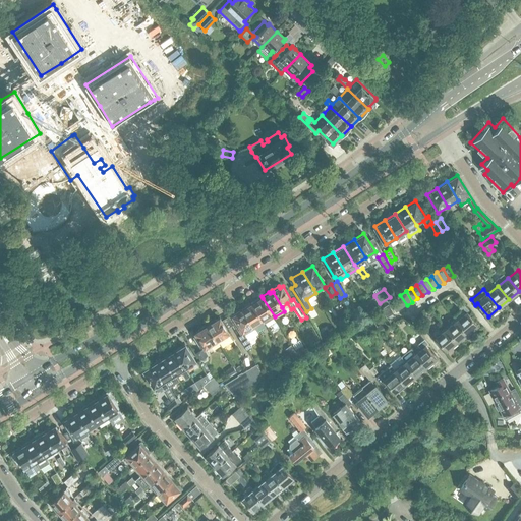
[(400,295),(396,298),(402,308),(407,305),(400,295)]
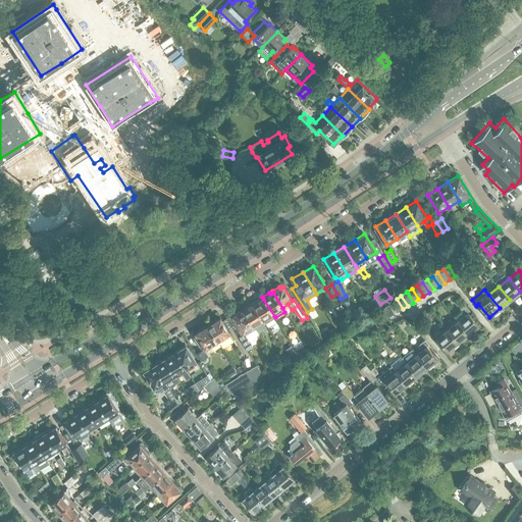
[(380,304),(375,297),(365,303),(370,312),(381,306),(380,304)]
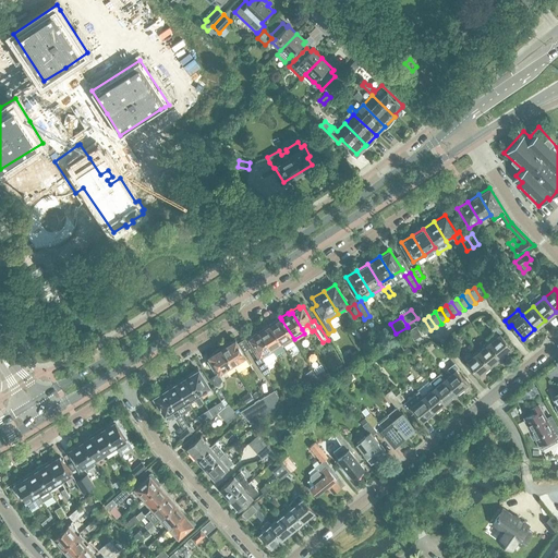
[(294,339),(281,319),(279,320),(278,319),(270,324),(271,325),(284,346),(294,339)]
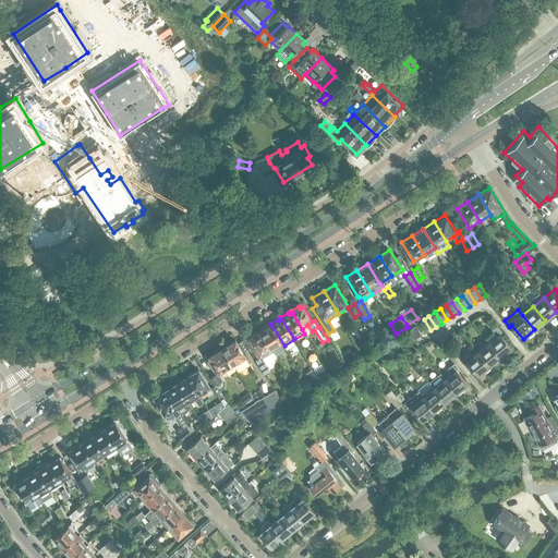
[(431,330),(424,319),(419,323),(425,334),(431,330)]
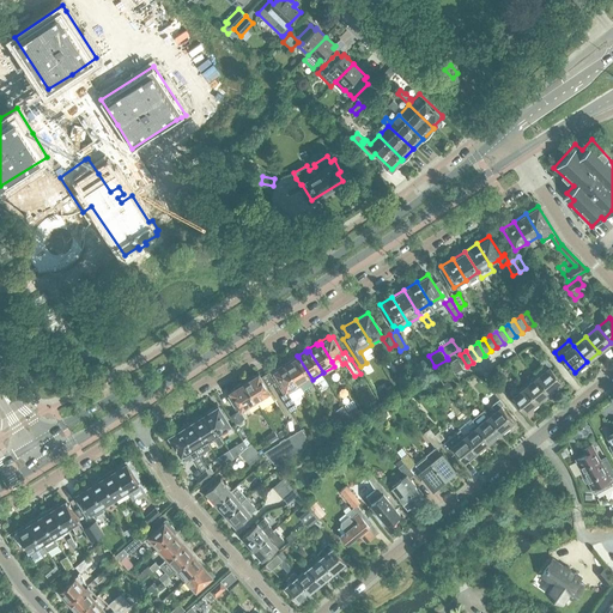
[(313,380),(298,357),(296,359),(295,357),(286,363),(287,364),(301,386),(307,382),(308,382),(313,380)]
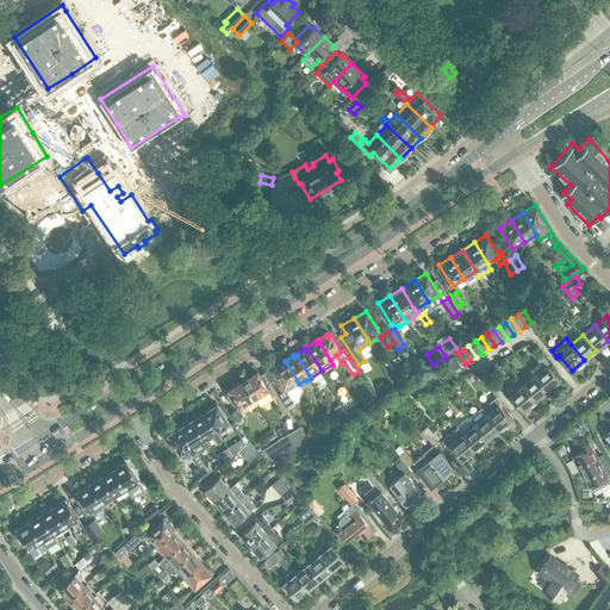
[(446,361),(453,372),(461,366),(454,356),(446,361)]
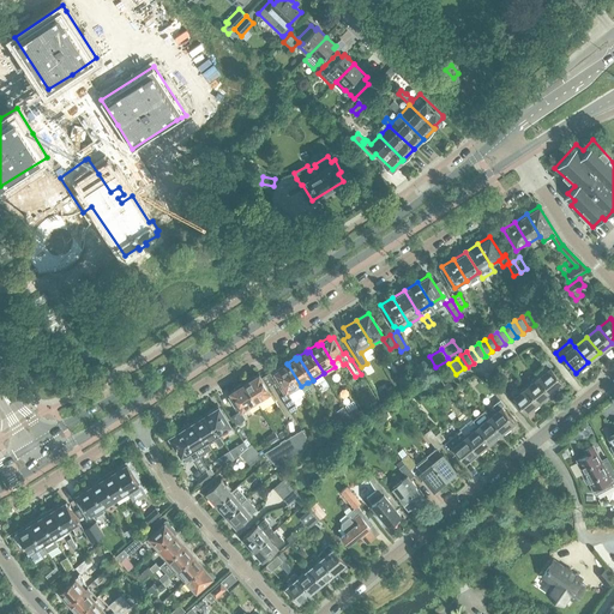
[(539,377),(552,393),(564,383),(551,367),(552,366),(547,359),(541,363),(547,371),(539,377)]
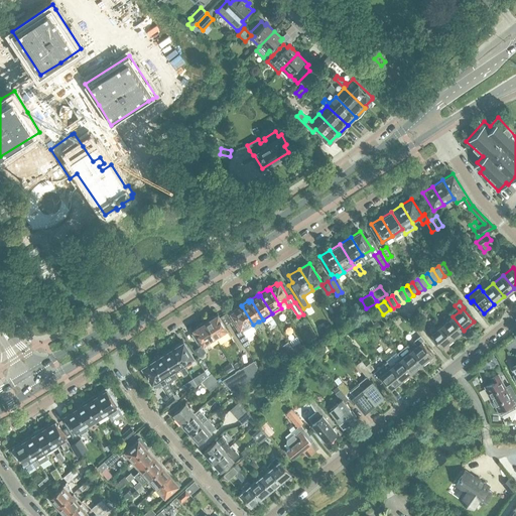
[(253,325),(242,306),(239,308),(238,306),(231,311),(236,318),(232,320),(239,332),(237,333),(245,345),(250,342),(241,329),(246,325),(248,328),(253,325)]
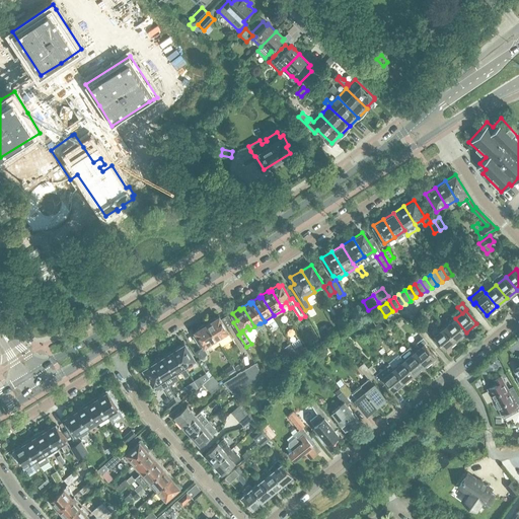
[(220,344),(232,336),(219,316),(215,318),(214,317),(206,322),(217,339),(220,344)]
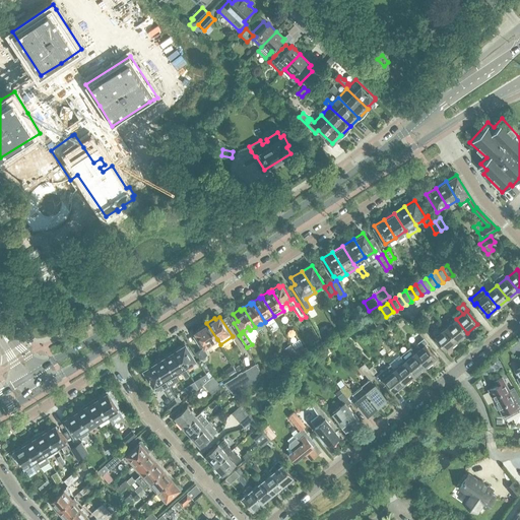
[(456,319),(446,328),(457,341),(467,333),(456,319)]
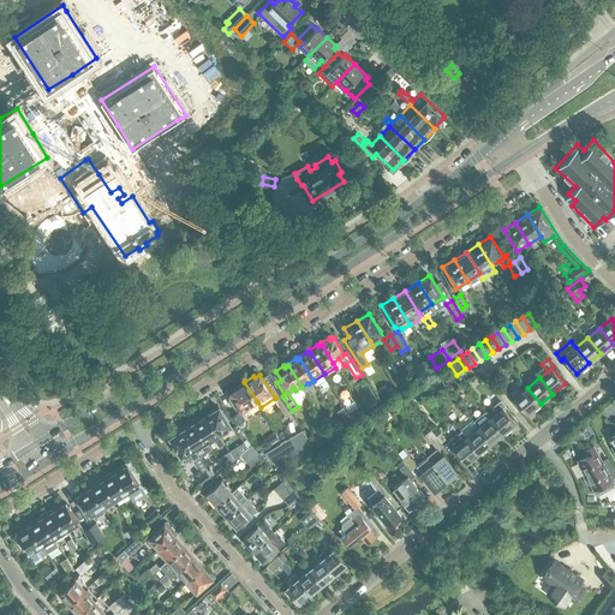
[(257,401),(244,382),(236,387),(237,389),(232,393),(233,395),(230,398),(236,406),(239,404),(244,412),(250,408),(249,406),(257,401)]
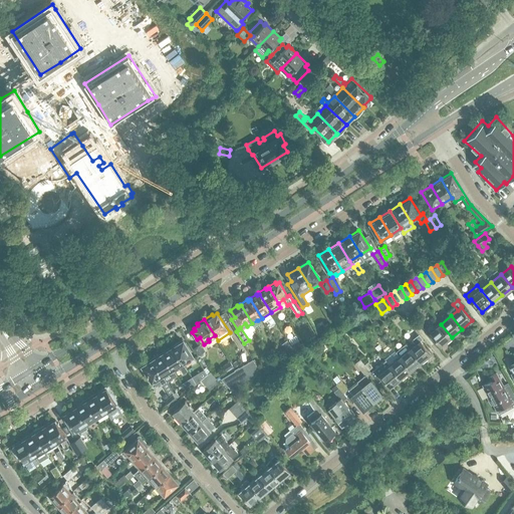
[(452,337),(441,324),(436,328),(432,324),(427,328),(442,345),(452,337)]
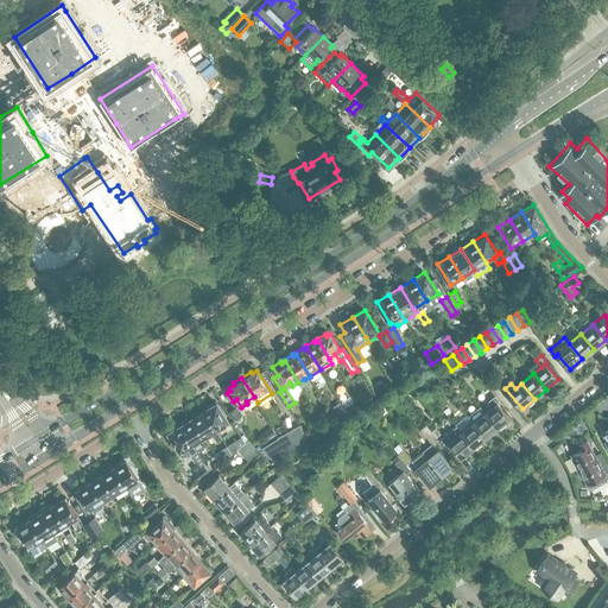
[(380,385),(372,388),(377,396),(384,392),(380,385)]
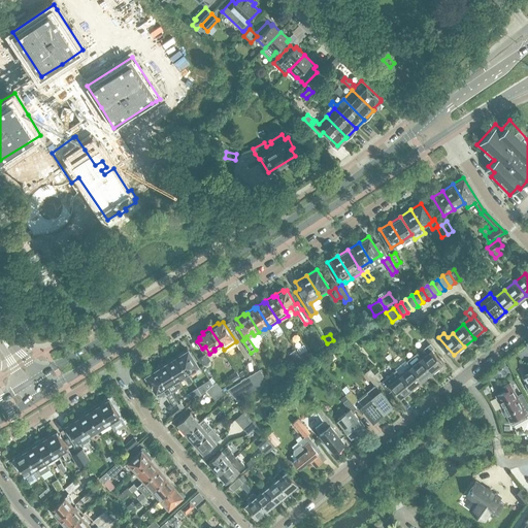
[(421,359),(432,372),(442,363),(432,350),(434,349),(430,343),(423,350),(427,354),(421,359)]
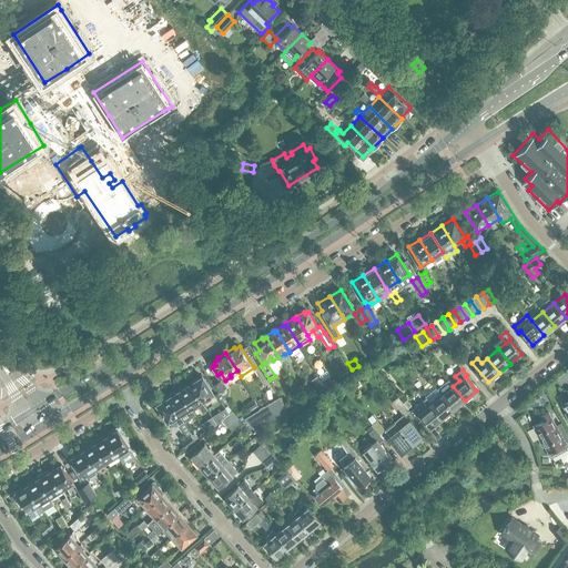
[(322,379),(326,386),(333,382),(328,375),(322,379)]
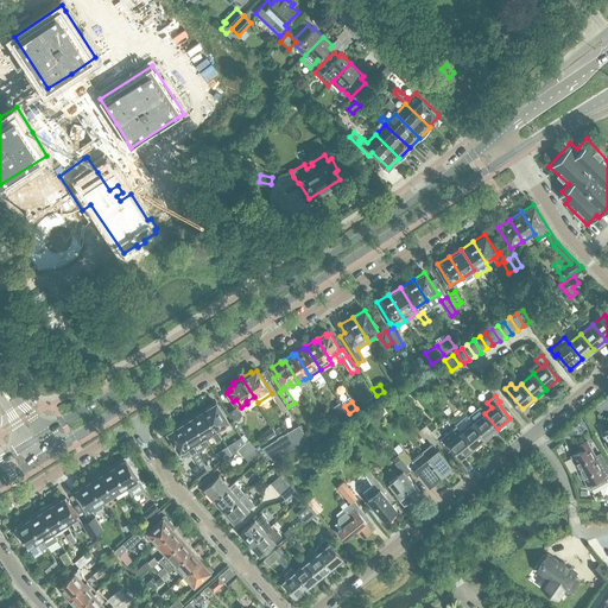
[(204,410),(206,411),(217,431),(230,424),(217,403),(214,406),(213,404),(204,410)]
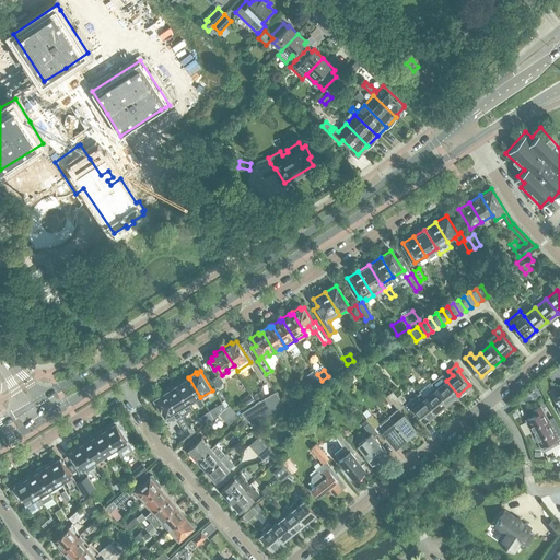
[(313,371),(304,376),(311,387),(319,382),(313,371)]
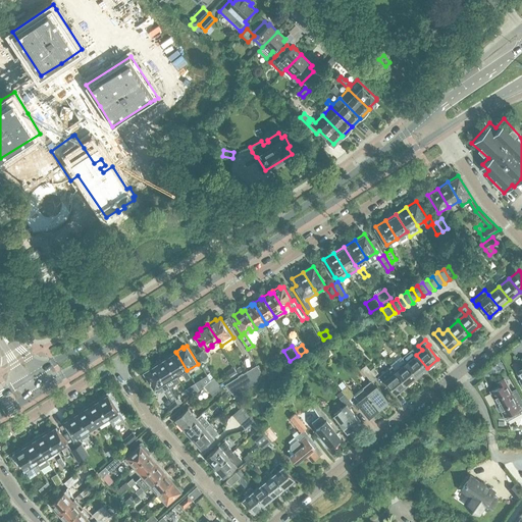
[(204,349),(196,354),(201,361),(205,363),(208,361),(208,357),(204,349)]
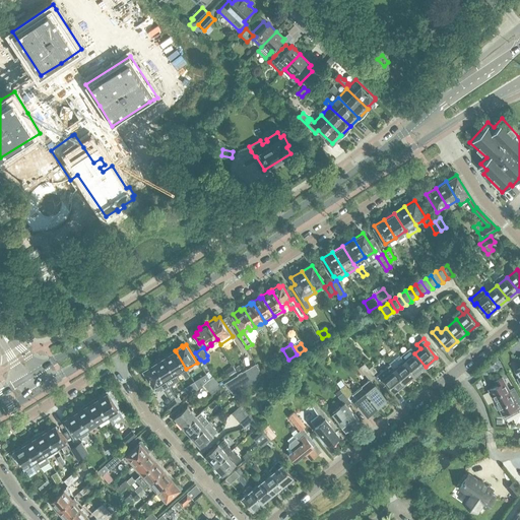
[(426,367),(414,353),(410,348),(400,356),(404,362),(405,362),(415,375),(426,367)]
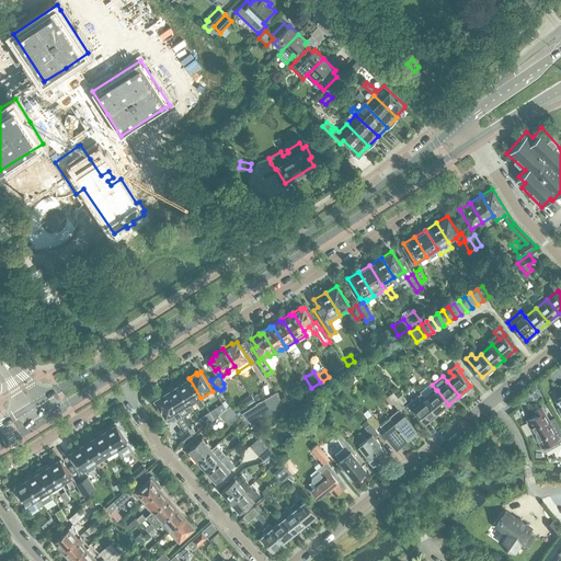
[(201,398),(190,379),(186,381),(185,379),(178,385),(179,386),(190,404),(201,398)]
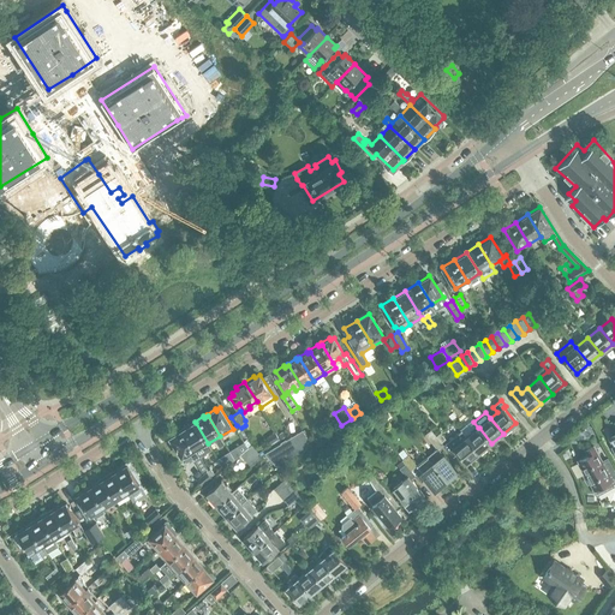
[(208,443),(196,423),(191,425),(191,424),(183,429),(184,430),(196,452),(208,443)]
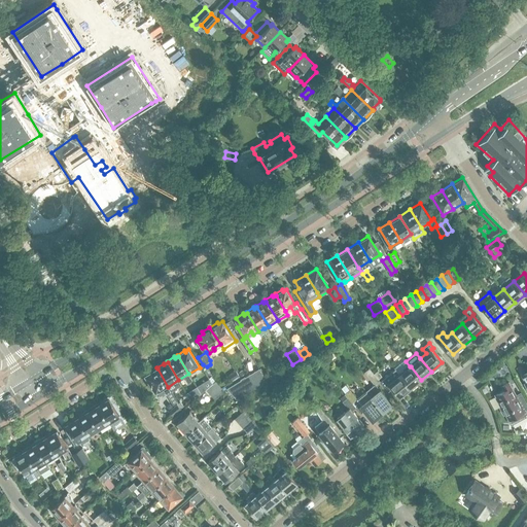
[(279,366),(283,373),(288,369),(285,363),(279,366)]
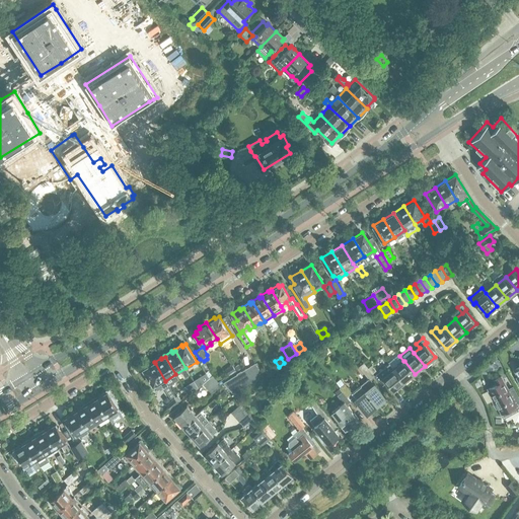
[(403,361),(394,369),(404,382),(415,374),(404,361),(403,361)]
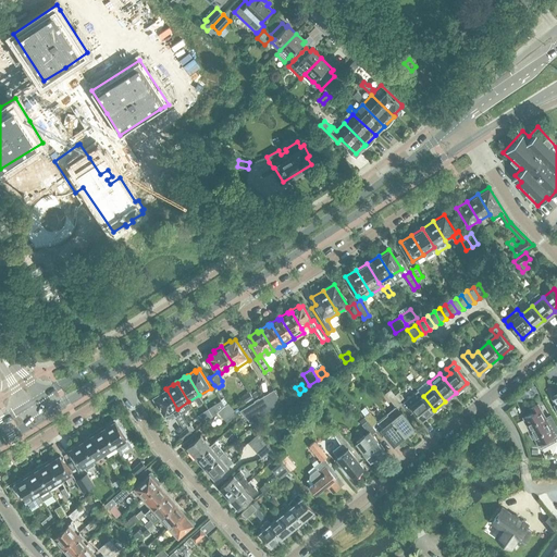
[(177,409),(166,390),(162,392),(161,391),(155,395),(162,409),(161,411),(163,413),(165,415),(166,416),(173,411),(175,417),(184,430),(178,434),(183,440),(197,426),(193,422),(188,426),(180,413),(177,409)]
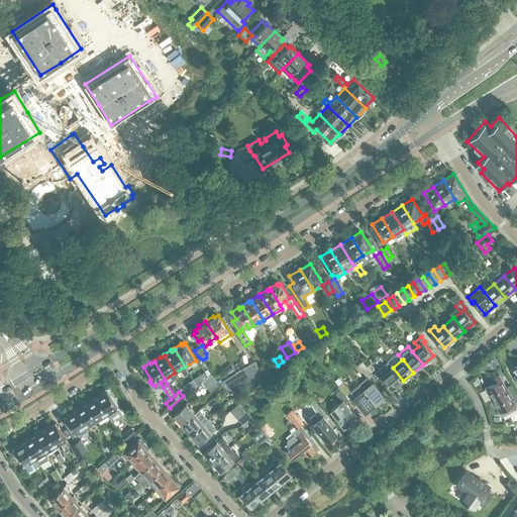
[(254,362),(249,365),(256,376),(262,373),(256,366),(259,365),(256,362),(254,363),(254,362)]
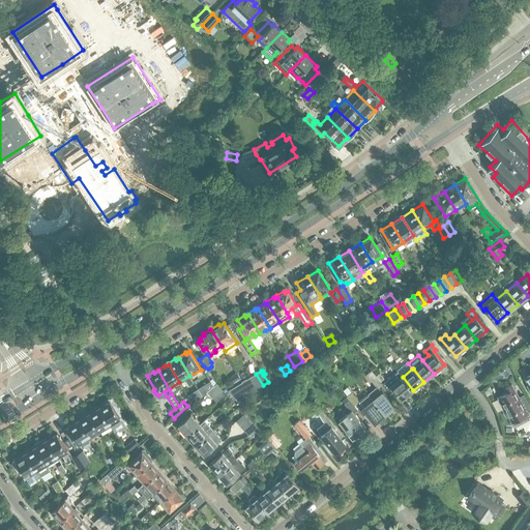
[(380,381),(376,376),(372,371),(366,375),(376,386),(367,393),(385,414),(394,406),(383,392),(383,393),(378,387),(382,383),(380,381)]
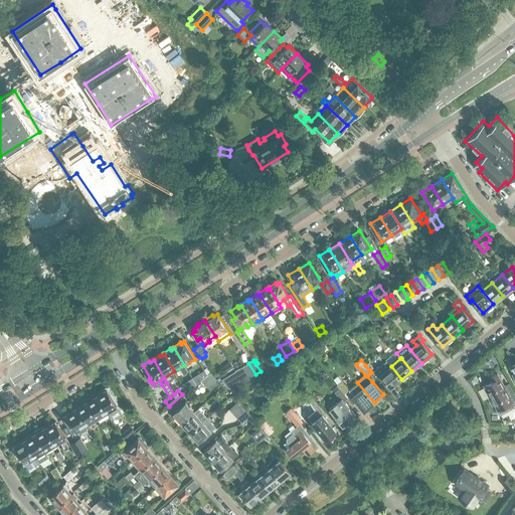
[(401,379),(391,366),(388,362),(382,367),(381,365),(374,370),(379,376),(381,374),(391,387),(401,379)]
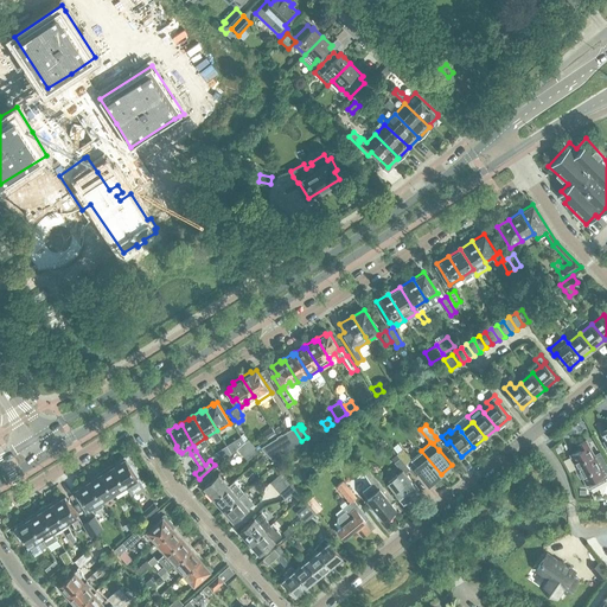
[(293,428),(287,432),(295,445),(301,441),(293,428)]
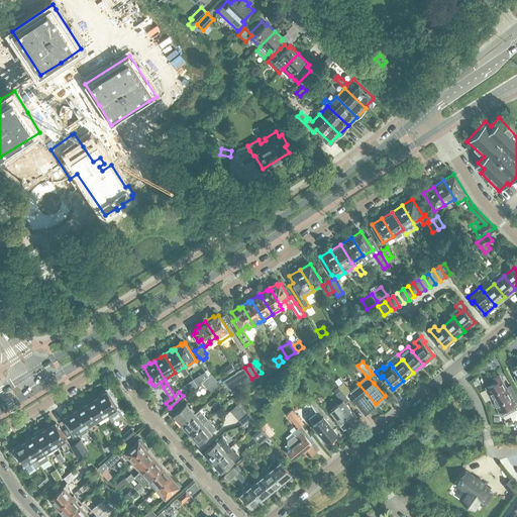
[(251,379),(244,368),(222,381),(223,383),(221,385),(227,392),(229,390),(232,393),(263,375),(262,373),(256,376),(251,379)]
